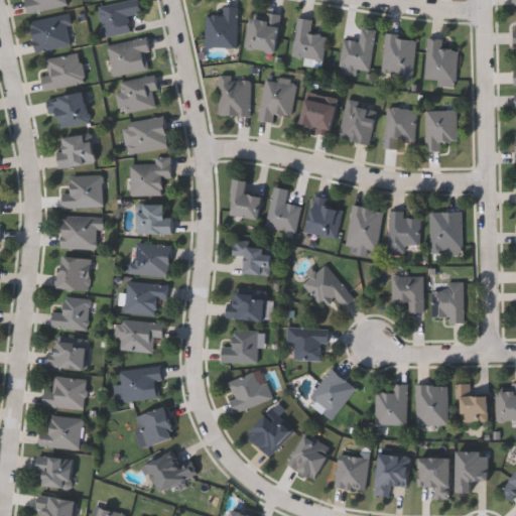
[(25,0),(65,0),(66,7),(26,12),(25,0)]
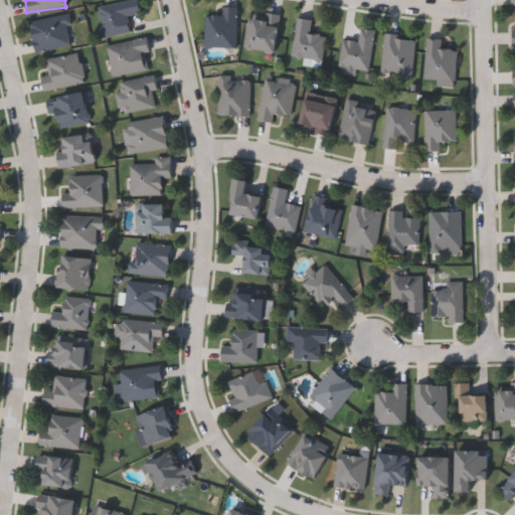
[(130,32),(103,36),(97,5),(130,0),(137,0),(140,13),(127,15),(130,32)]
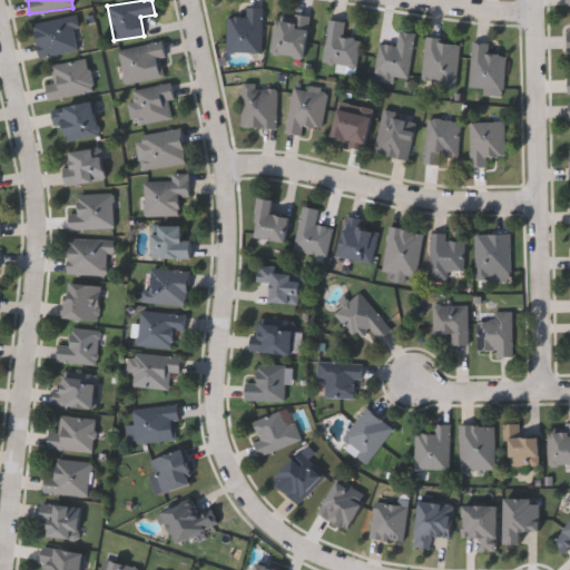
[(262,7),(261,52),(226,51),(226,17),(245,17),(246,7),(262,7)]
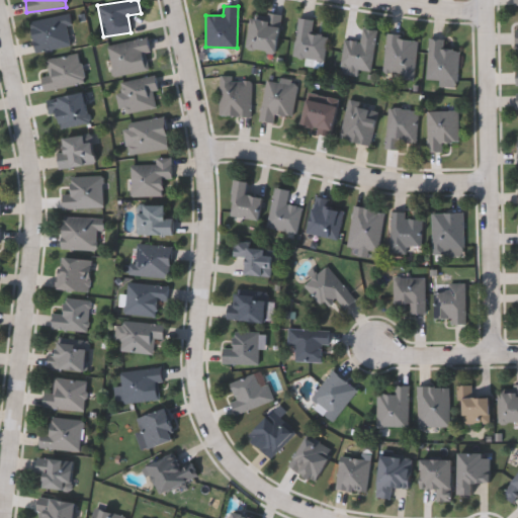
[(266,19),(267,12),(281,14),(276,53),(245,49),(249,17),(266,19)]
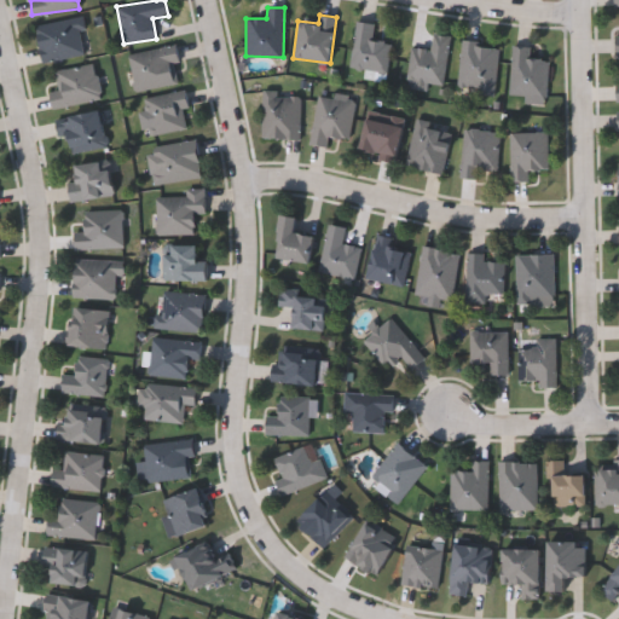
[(36,24),(82,18),(87,56),(41,62),(36,24)]
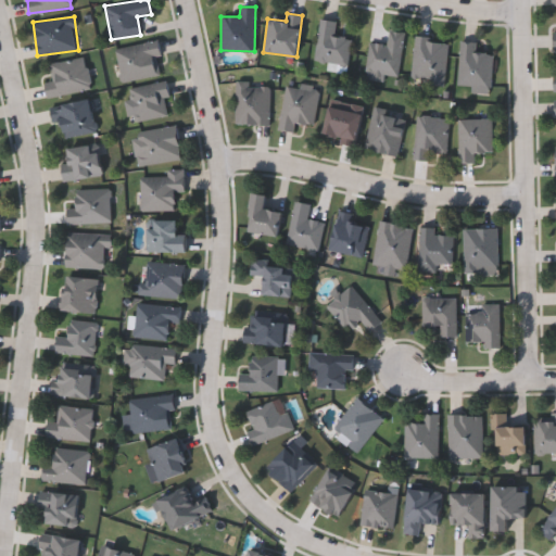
[(351,38),(346,66),(313,61),(319,19),(336,21),(333,36),(351,38)]
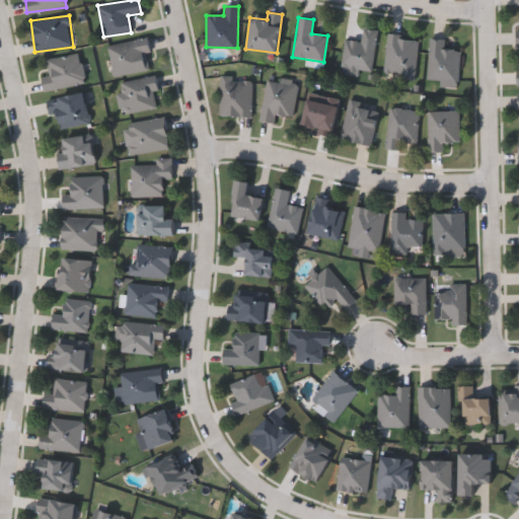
[(345,40),(360,42),(362,28),(376,30),(371,71),(341,66),(345,40)]
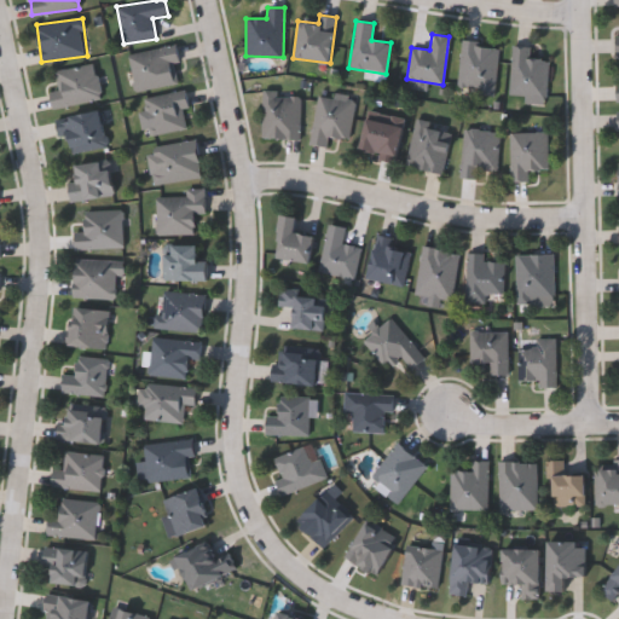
[(498,45),(493,97),(478,96),(479,88),(457,87),(461,41),(498,45)]
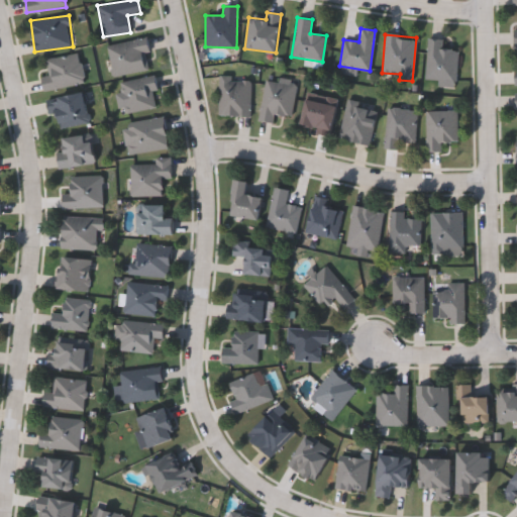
[(456,82),(425,80),(427,37),(443,38),(442,48),(457,49),(456,82)]
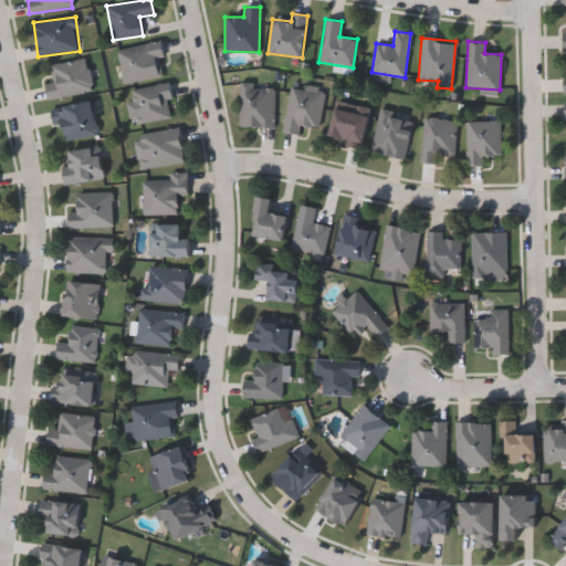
[(117,49),(158,42),(164,76),(122,83),(117,49)]
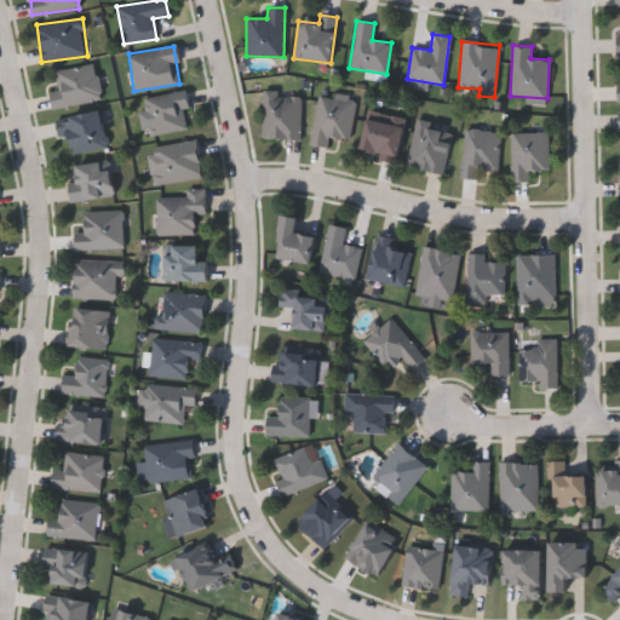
[(52,109),(49,92),(58,90),(55,72),(95,64),(102,99),(52,109)]
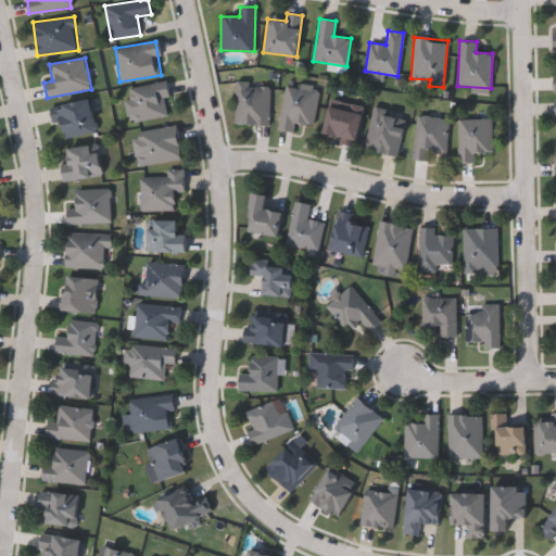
[(128,88),(164,81),(171,114),(135,122),(128,88)]
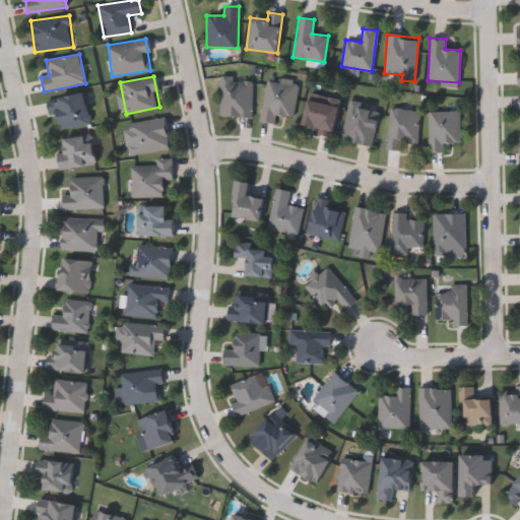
[(251,117),(220,117),(220,77),(251,77),(251,117)]
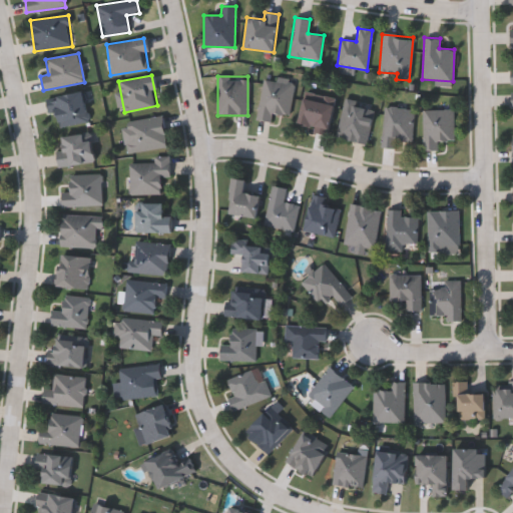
[(289,116),(272,113),(271,122),(257,120),(263,80),(293,84),(289,116)]
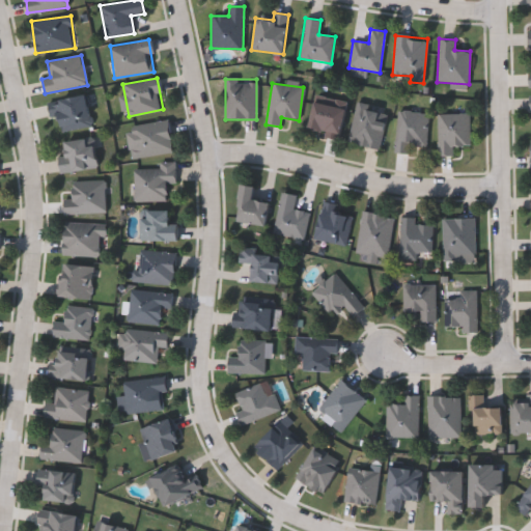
[(90,127),(61,131),(59,115),(50,116),(48,100),(86,94),(90,127)]
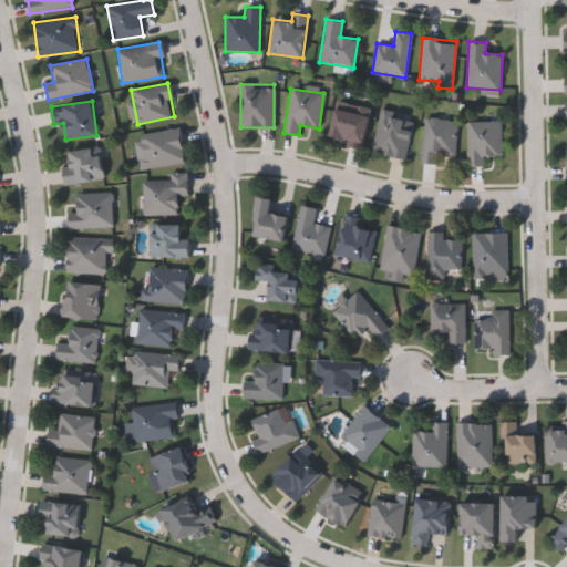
[(329,141),(336,110),(369,117),(362,148),(329,141)]
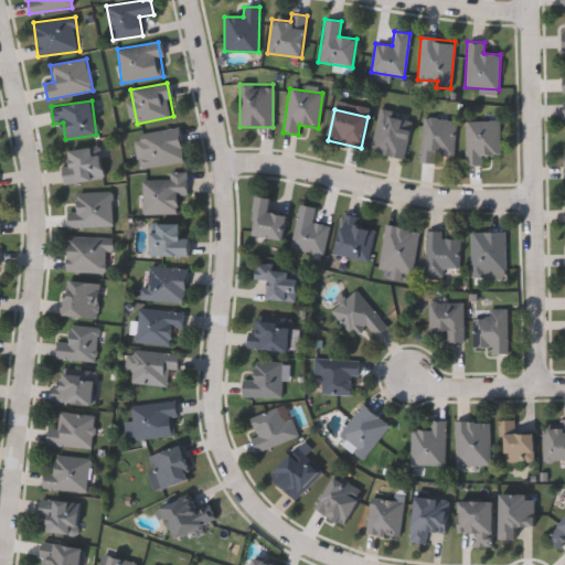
[(370,152),(379,112),(412,118),(403,159),(370,152)]
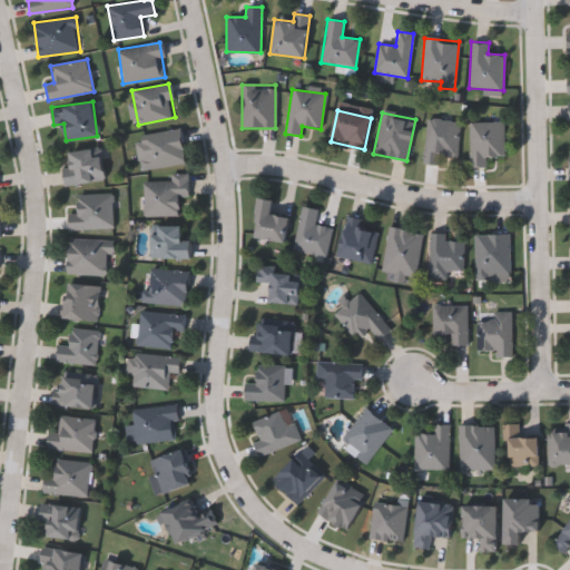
[(458,157),(440,157),(440,165),(423,165),(425,119),(459,121),(458,157)]
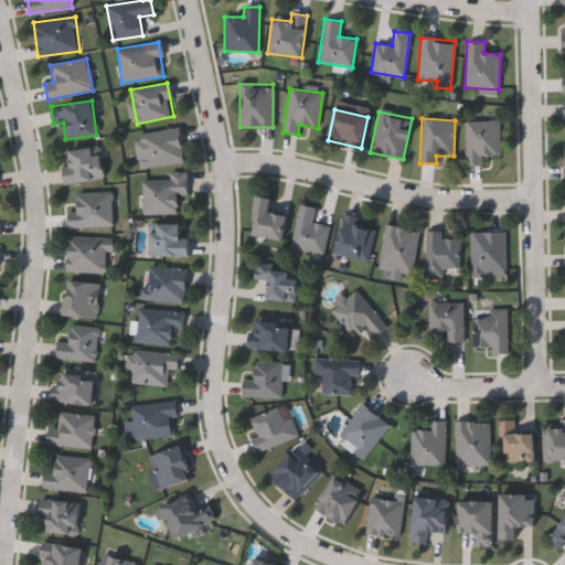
[(499,155),(482,155),(482,166),(465,166),(465,120),(499,120),(499,155)]
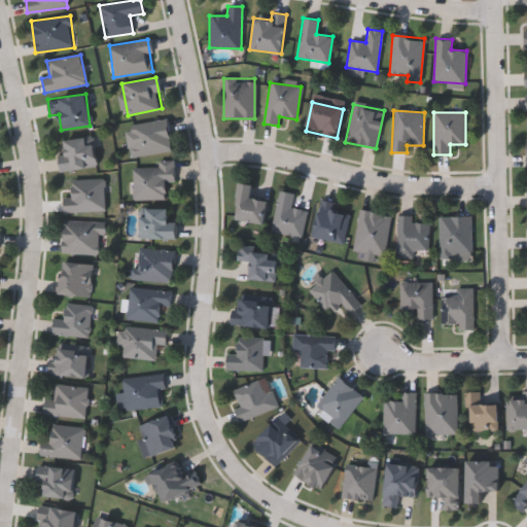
[(131,124),(168,120),(170,152),(133,155),(131,124)]
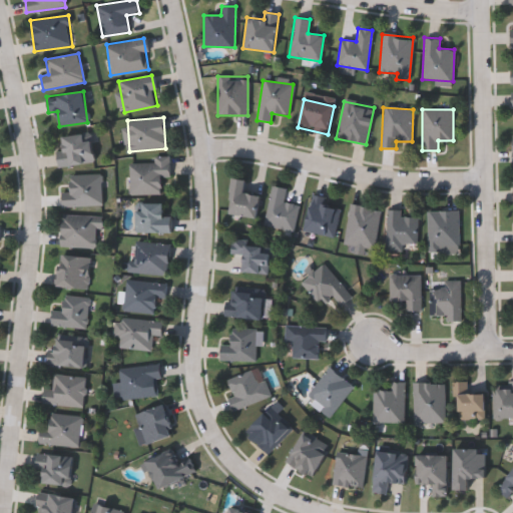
[(62,136),(90,133),(94,162),(58,167),(56,150),(64,149),(62,136)]
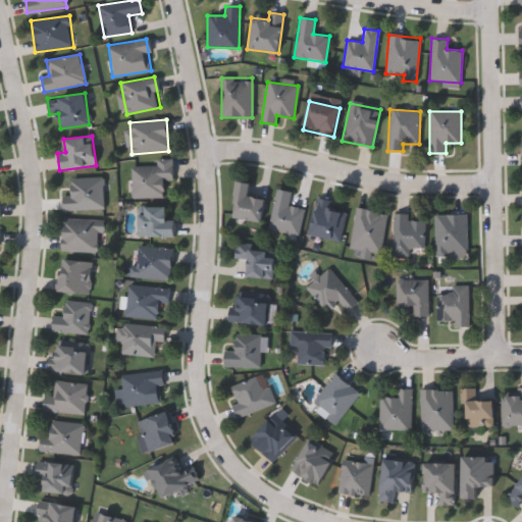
[(163,198),(132,197),(132,165),(155,165),(155,159),(172,159),(172,180),(164,180),(163,198)]
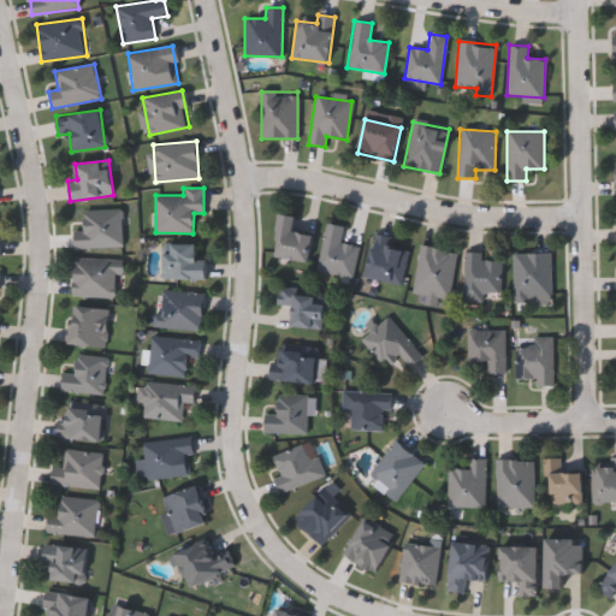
[(73,231),(84,231),(84,209),(122,209),(122,248),(73,248),(73,231)]
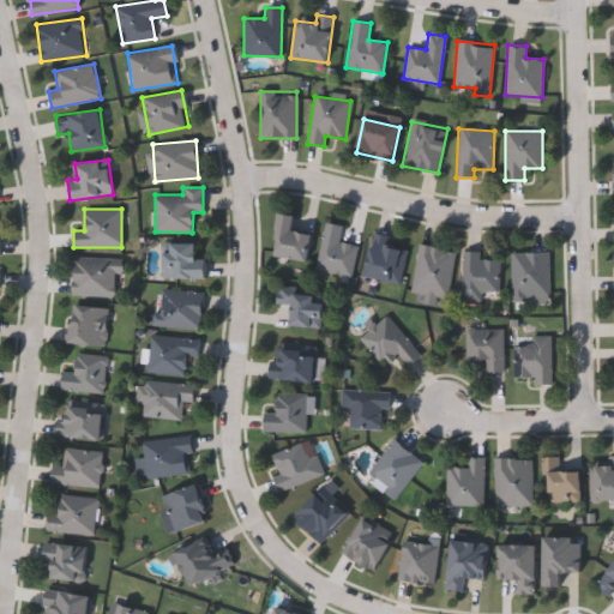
[(312,235),(306,263),(274,256),(281,214),(295,217),(292,232),(312,235)]
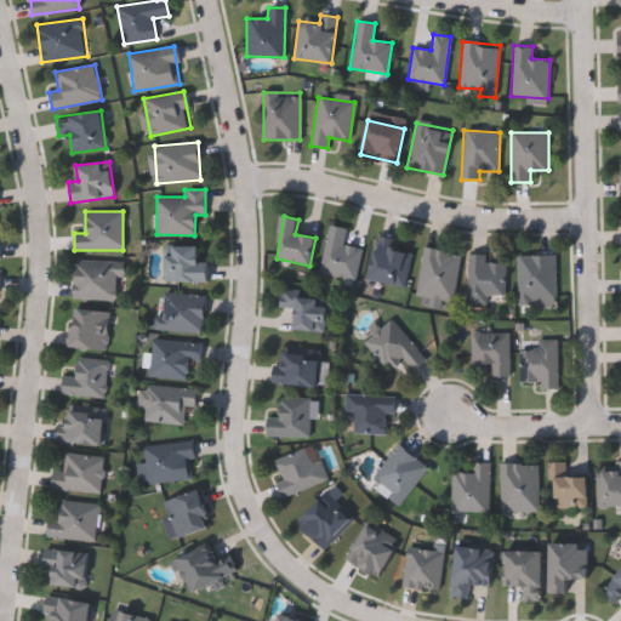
[(354,280),(318,272),(329,224),(346,228),(342,245),(360,249),(354,280)]
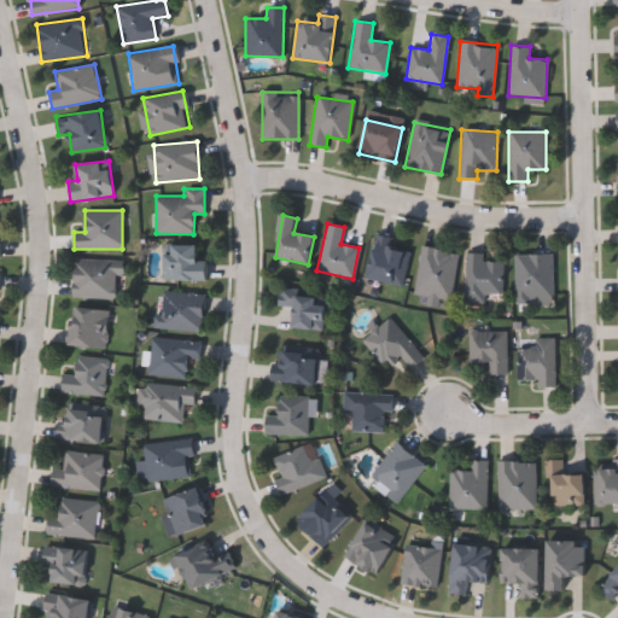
[(402,286),(367,279),(375,234),(391,238),(389,248),(409,252),(402,286)]
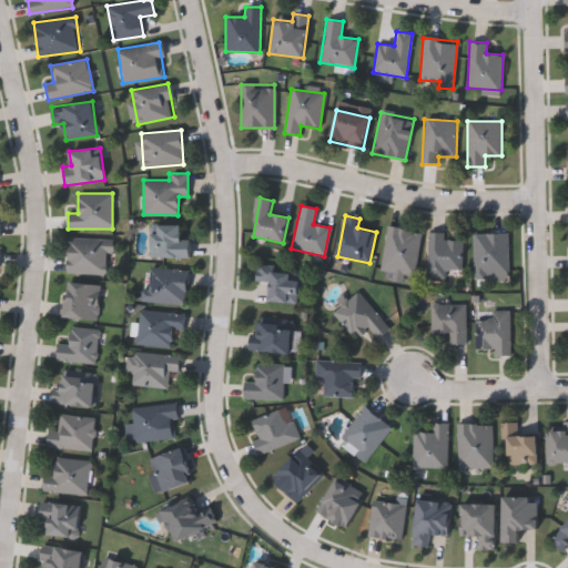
[(181,225),(181,242),(190,242),(190,259),(151,259),(151,225),(181,225)]
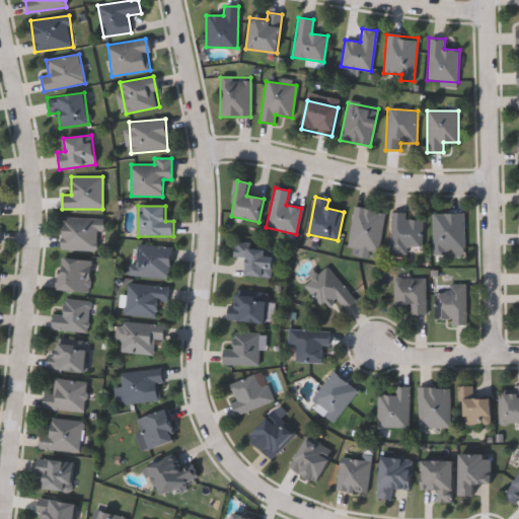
[(378,252),(368,250),(367,257),(358,256),(359,248),(348,246),(353,207),(384,212),(378,252)]
